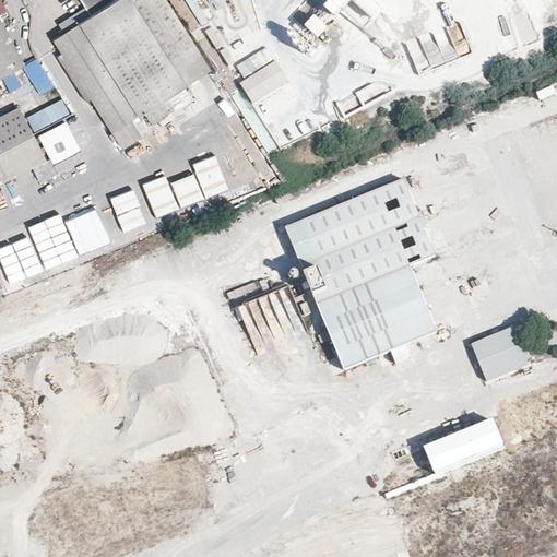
[(80,0),(89,12),(49,36),(118,144),(138,132),(128,118),(140,110),(147,121),(172,106),(164,94),(206,67),(164,0),(80,0)]
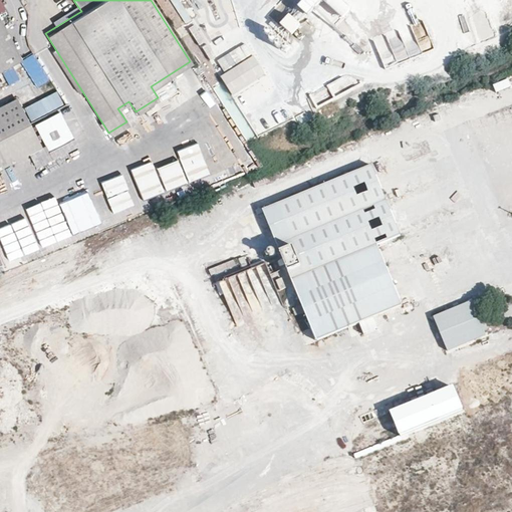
[(169,0),(182,21),(191,16),(180,0),(169,0)]
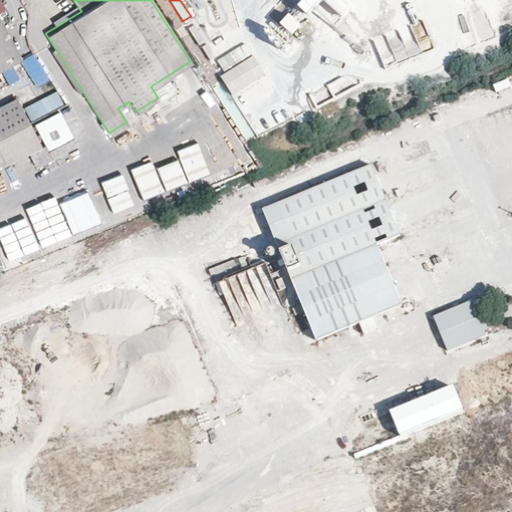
[(188,0),(197,23),(214,16),(207,0),(188,0)]
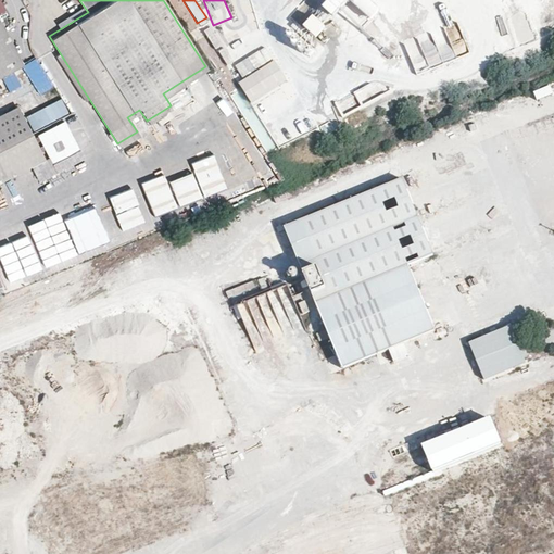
[(326,0),(322,4),(331,13),(343,0),(326,0)]
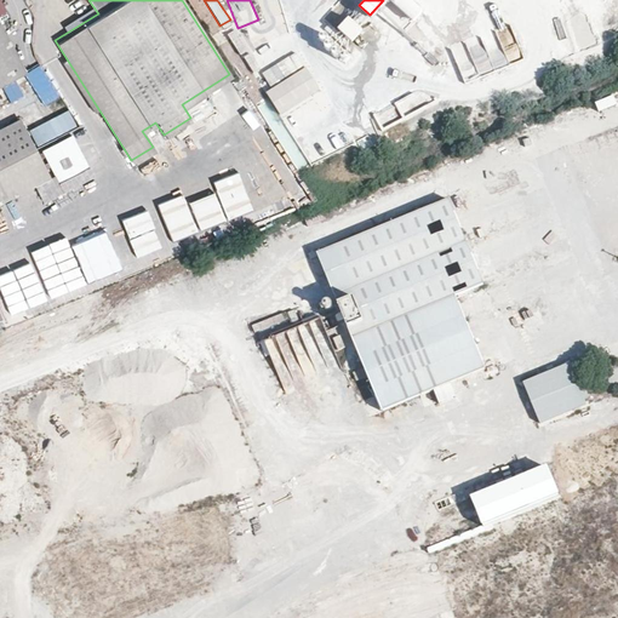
[(67,4),(58,7),(66,26),(75,22),(67,4)]
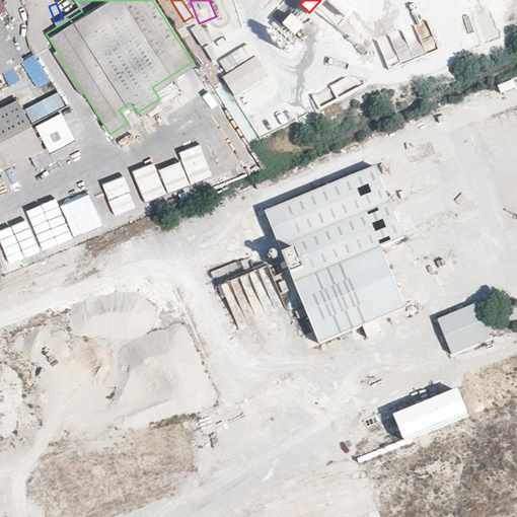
[(289,14),(280,24),(292,35),(301,25),(289,14)]
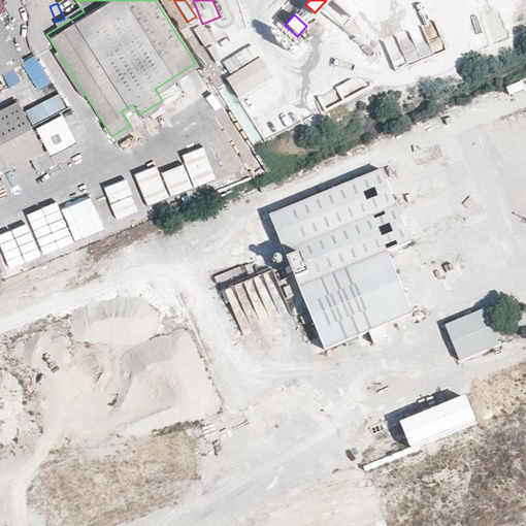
[(318,34),(326,37),(332,23),(323,20),(318,34)]
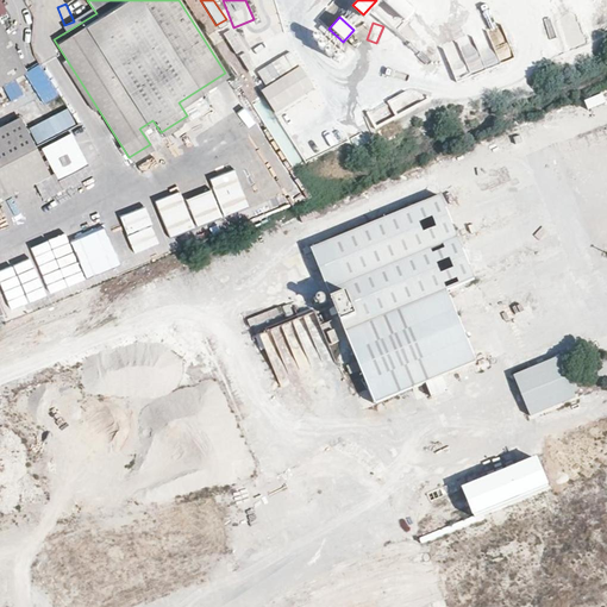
[(281,72),(296,62),(289,50),(255,70),(263,82),(281,72)]
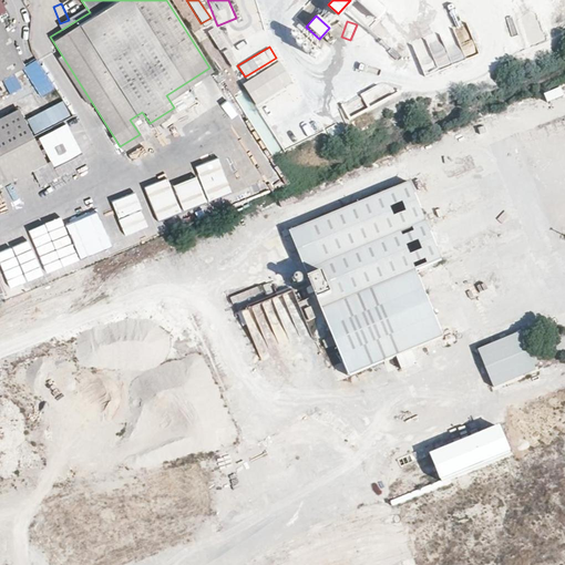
[(278,59),(242,81),(255,102),(289,79),(278,59)]
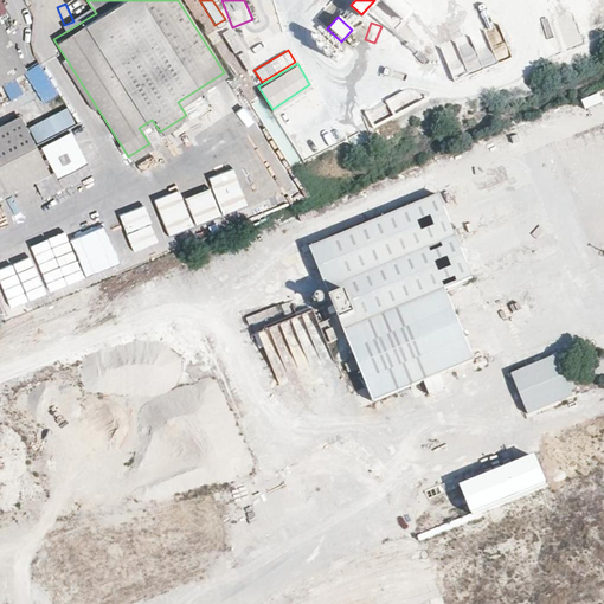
[(238,83),(230,70),(224,75),(231,87),(238,83)]
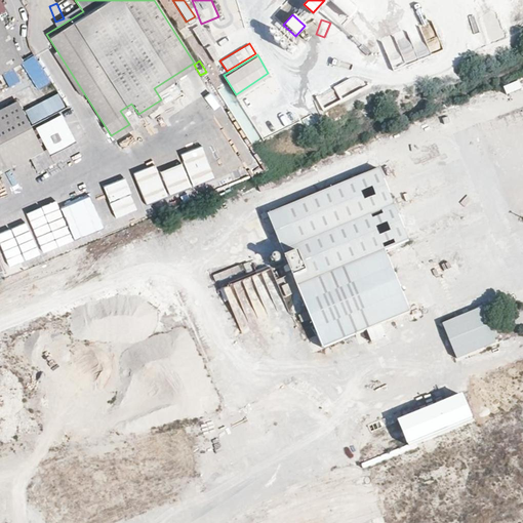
[(11,62),(0,68),(0,76),(14,69),(11,62)]
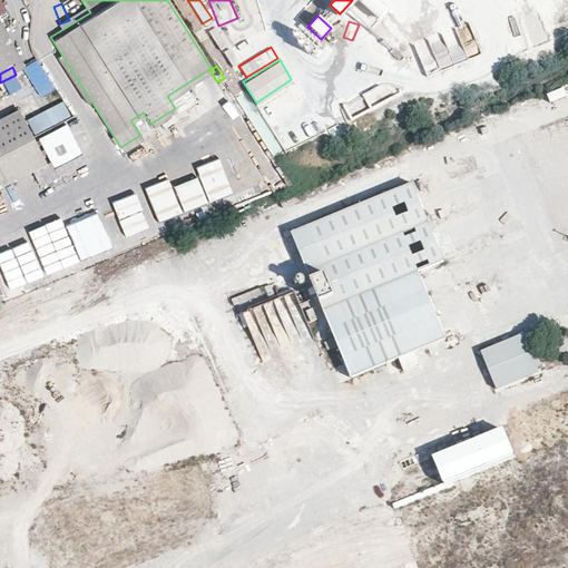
[(0,149),(30,134),(15,107),(0,114),(0,149)]
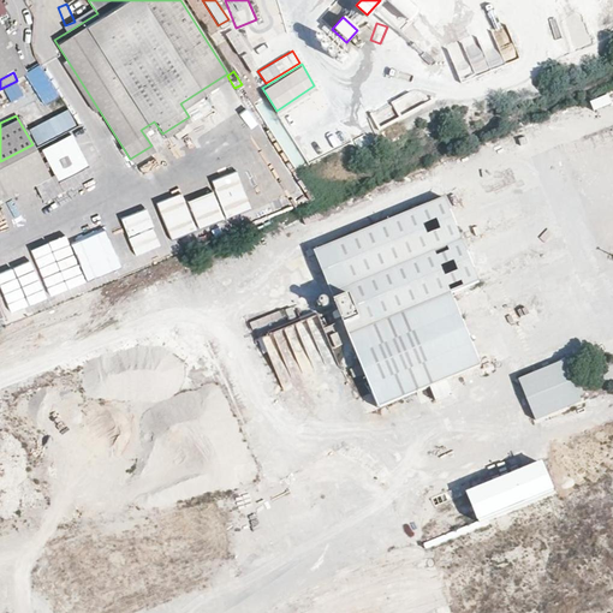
[(0,197),(48,173),(33,144),(0,161),(0,197)]
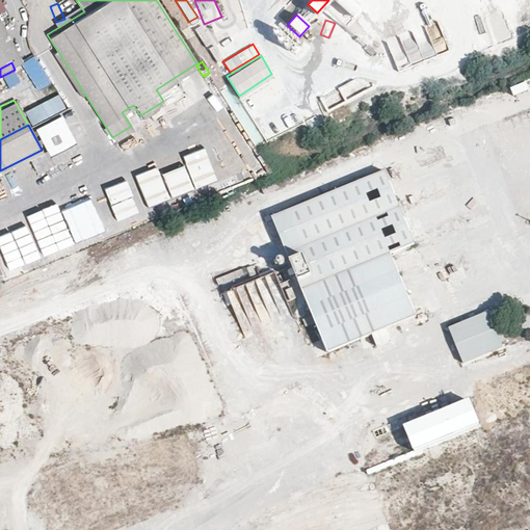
[(271,214),(312,314),(315,321),(326,349),(414,313),(389,250),(413,241),(383,168),(271,214)]
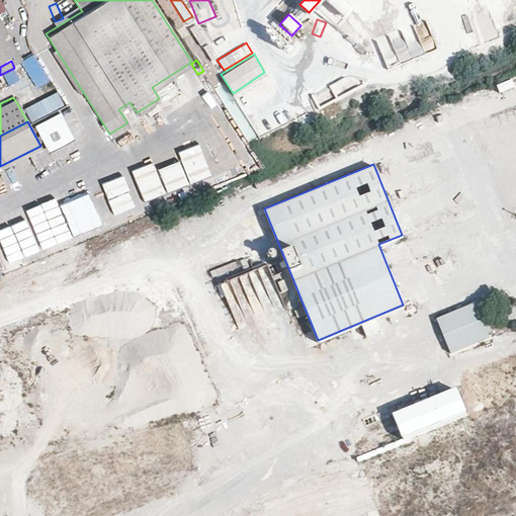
[(262,228),(267,227),(263,212),(258,215),(262,228)]
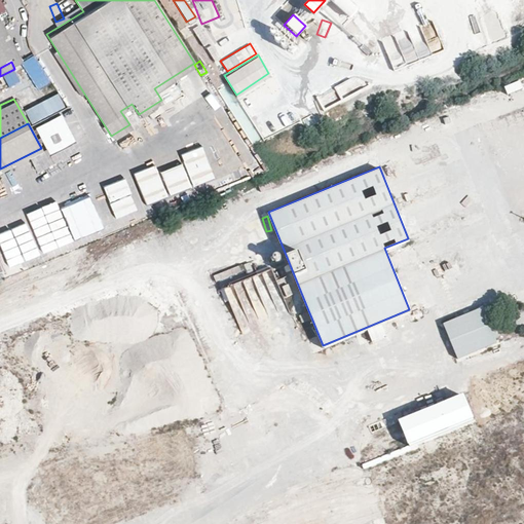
[(261,262),(253,266),(256,274),(264,271),(261,262)]
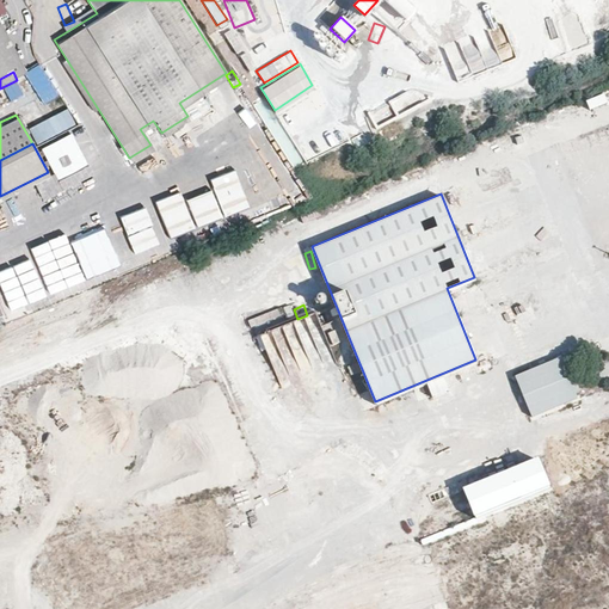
[(334,330),(327,332),(332,343),(338,340),(334,330)]
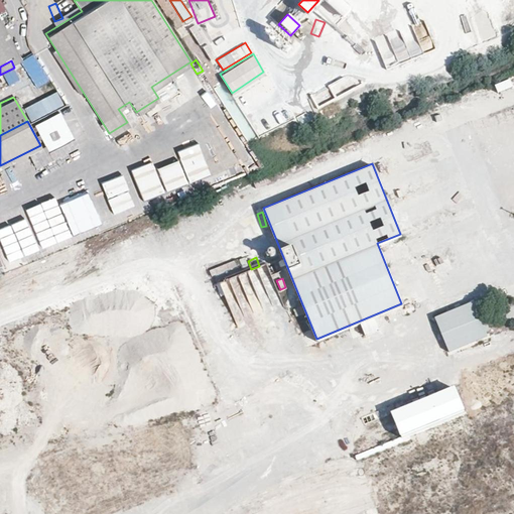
[(473,300),(432,315),(445,351),(486,336),(473,300)]
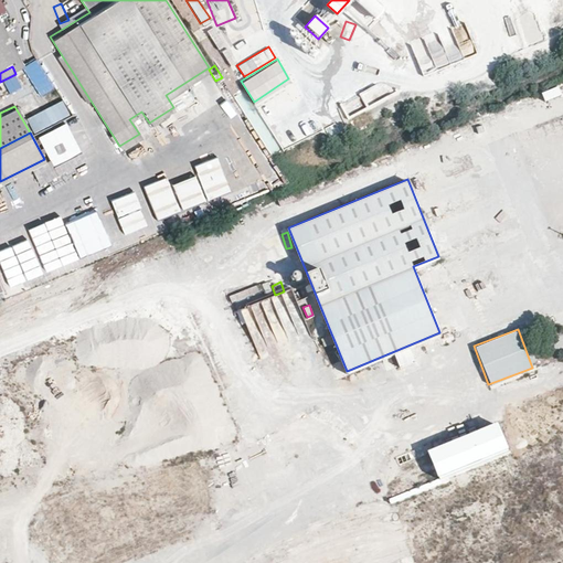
[(335,341),(331,333),(320,338),(325,346),(335,341)]
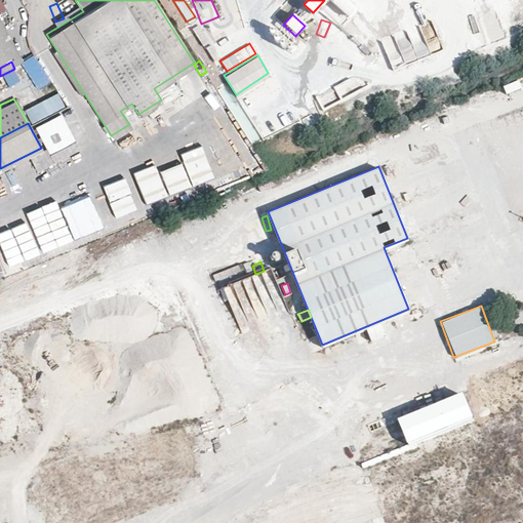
[(474,388),(478,399),(522,380),(522,360),(483,376),(485,384),(474,388)]
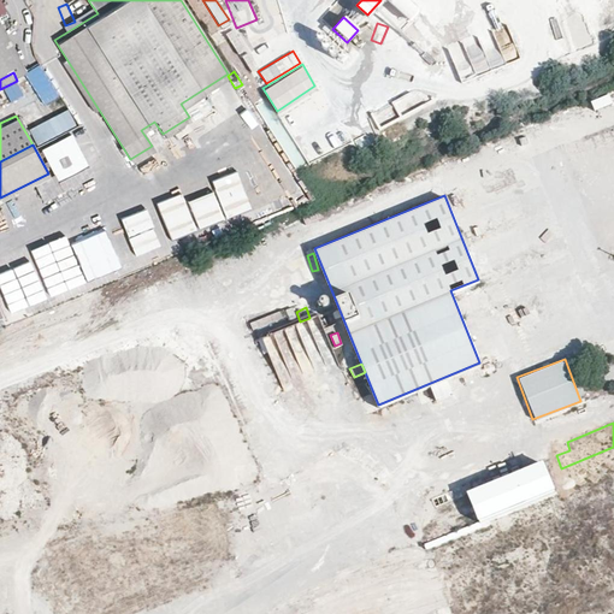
[(0,543),(33,530),(0,453),(0,543)]
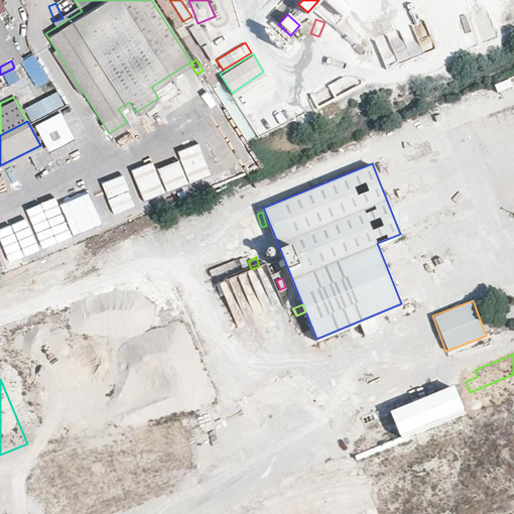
[(398,436),(450,418),(446,410),(458,407),(451,389),(389,412),(398,436)]
